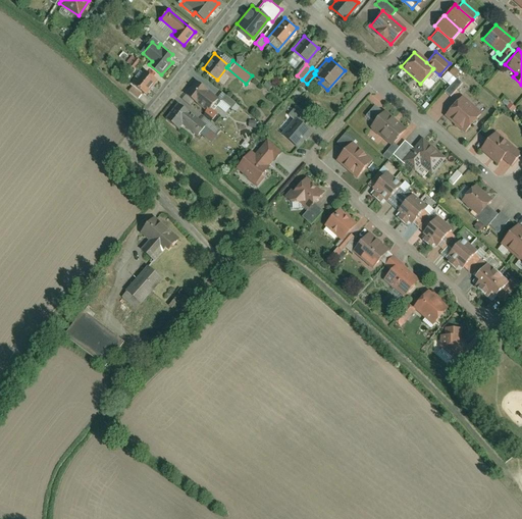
[(133,83),(146,92),(156,79),(144,68),(133,83)]
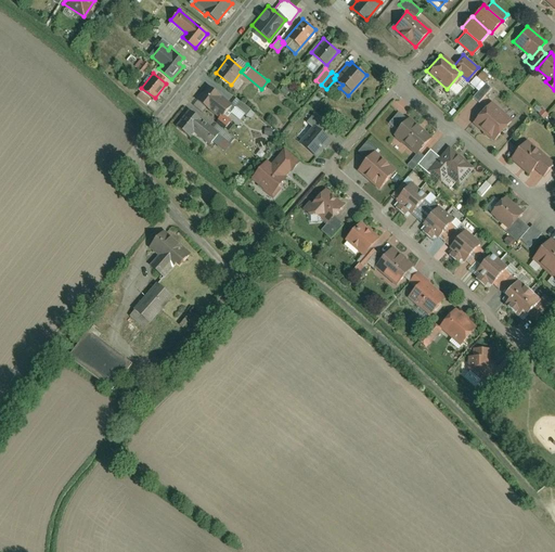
[(486,81),(473,95),(478,101),(491,87),(486,81)]
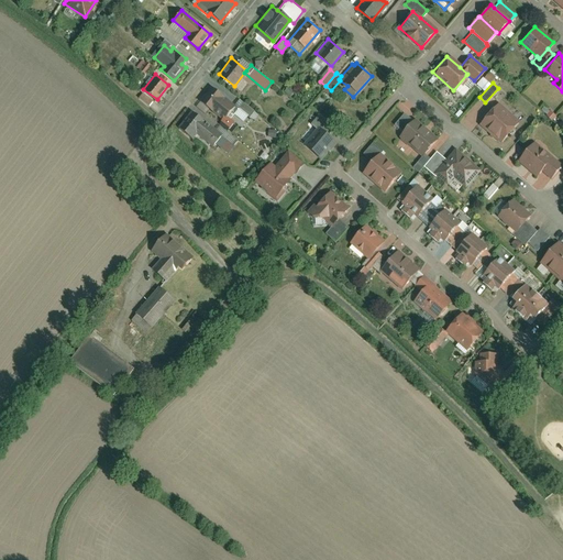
[(224,114),(233,103),(211,85),(199,99),(222,118),(224,114)]
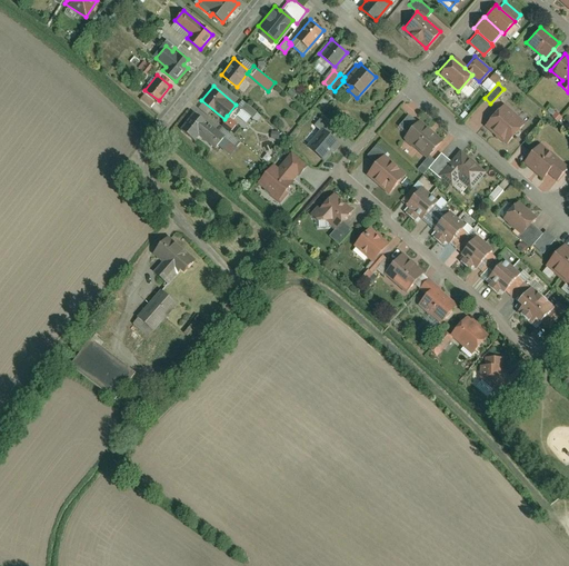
[(501,105),(485,125),(507,144),(525,123),(501,105)]
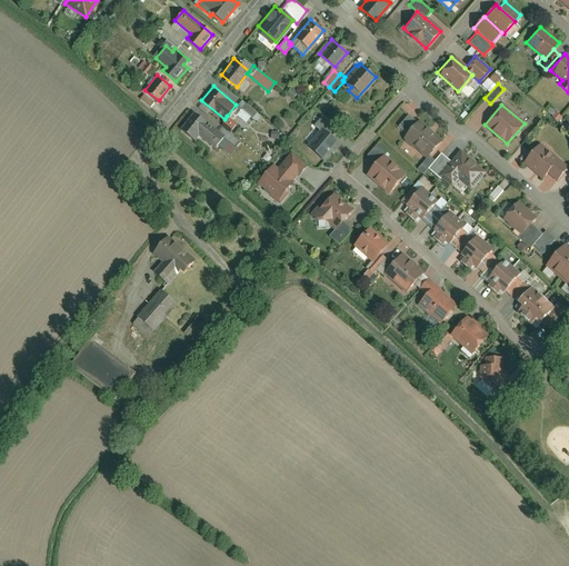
[(180,127),(193,138),(198,132),(213,146),(216,142),(221,136),(218,132),(192,111),(180,127)]
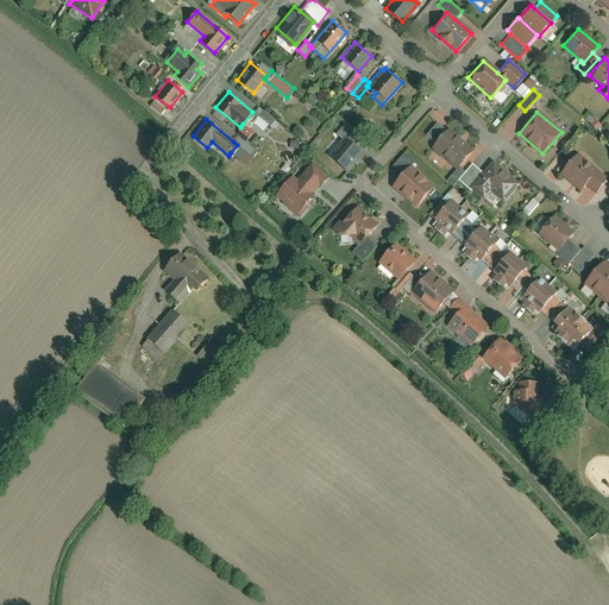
[(434,142),(446,128),(435,120),(425,133),(434,142)]
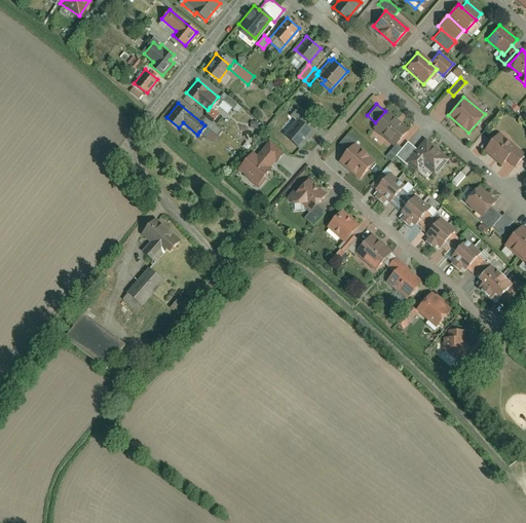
[(290,113),(296,118),(304,125),(312,117),(298,105),(290,113)]
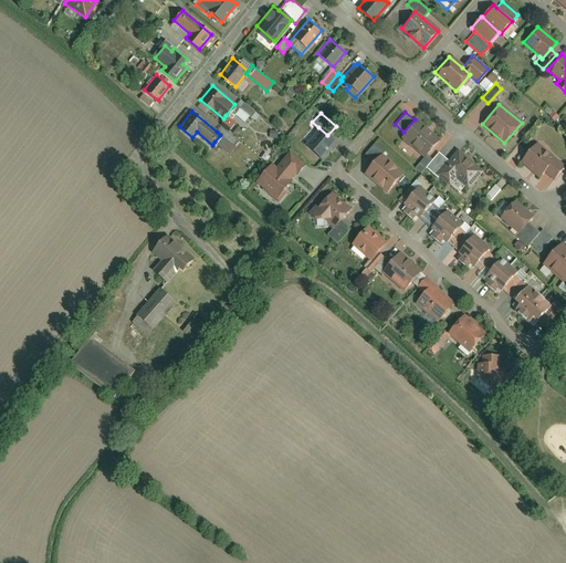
[(233,122),(226,115),(223,118),(221,121),(229,127),(233,122)]
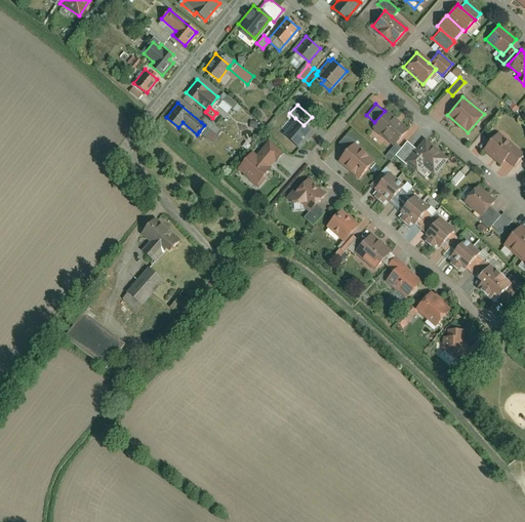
[(371,126),(392,143),(405,126),(386,110),(385,111),(374,122),(371,126)]
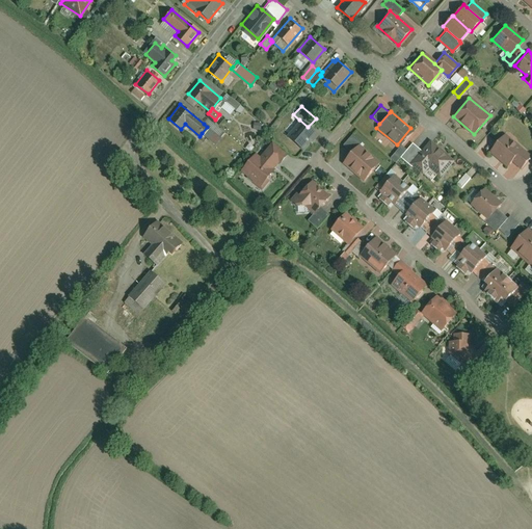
[(207,127),(202,133),(214,142),(224,130),(208,117),(204,124),(207,127)]
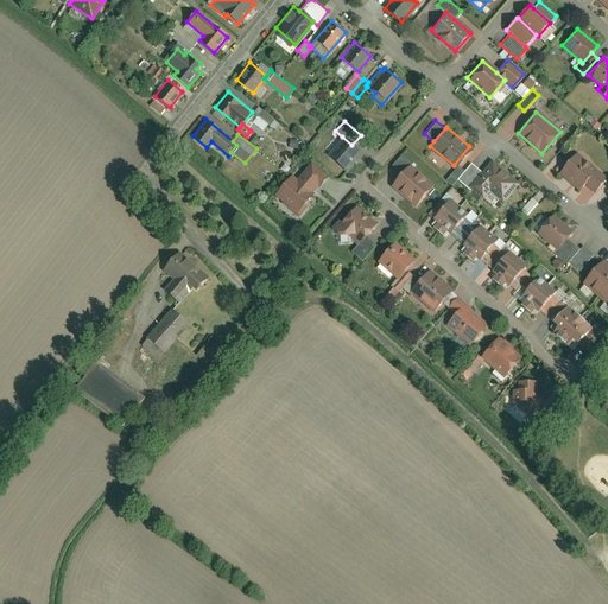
[(352,145),(342,137),(327,154),(346,171),(361,153),(352,145)]
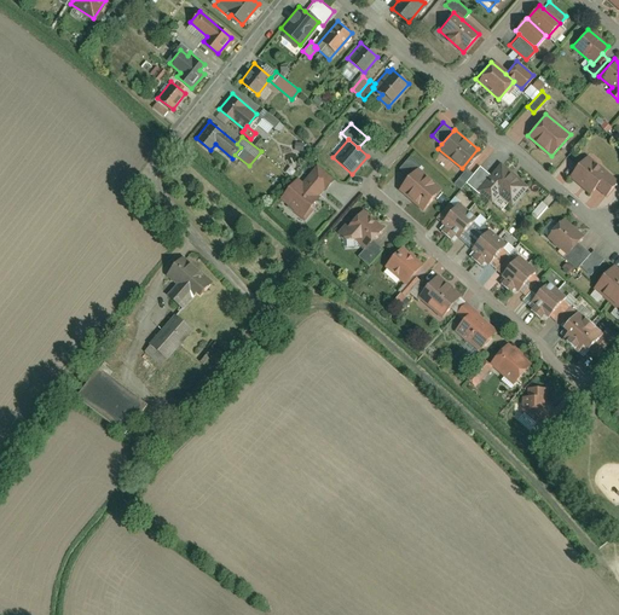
[(399,167),(409,175),(415,169),(421,163),(410,154),(399,167)]
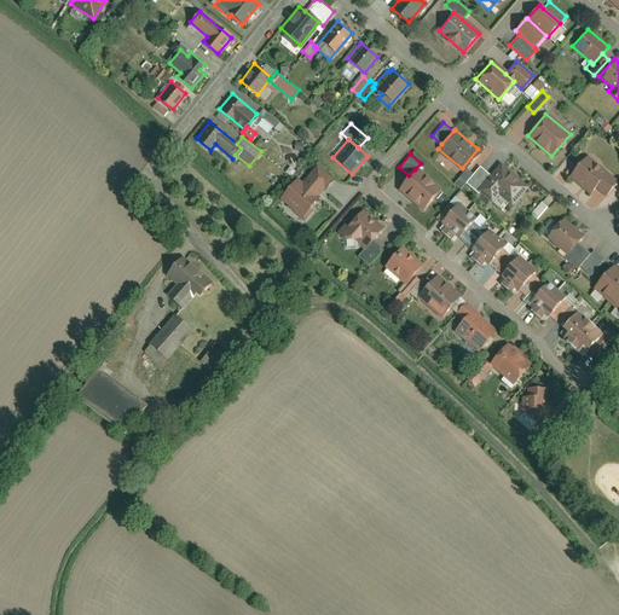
[(568,174),(589,192),(595,186),(606,172),(607,170),(586,154),(568,174)]
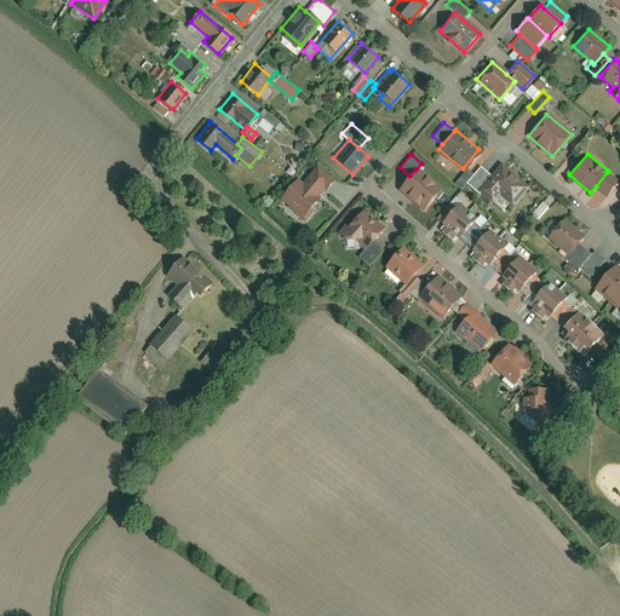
[(316,163),(302,183),(296,178),(279,197),(304,218),(316,203),(314,201),(333,178),(316,163)]
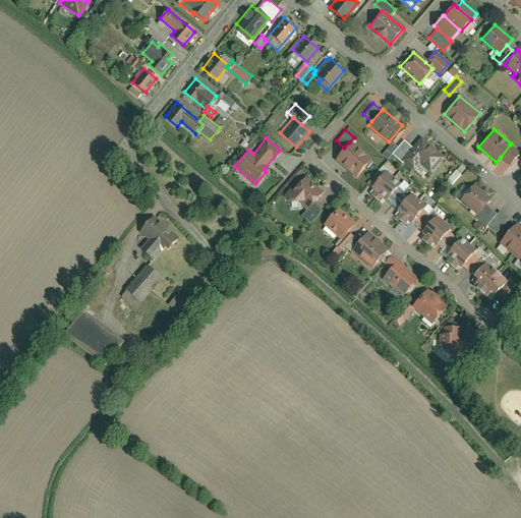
[(419,163),(430,172),(444,157),(420,137),(413,147),(402,159),(404,161),(413,169),(419,163)]
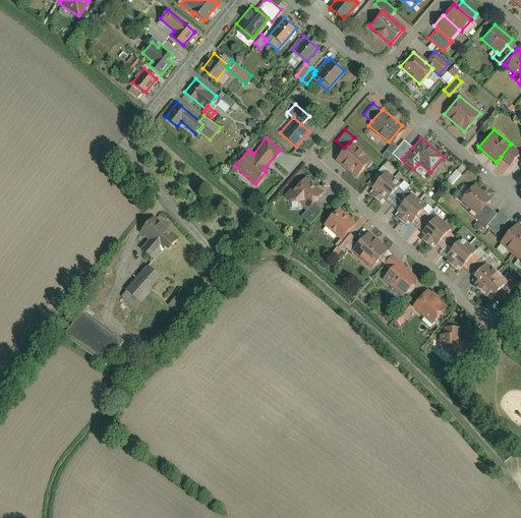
[(402,159),(413,147),(404,138),(392,153),(403,162),(404,161),(402,159)]
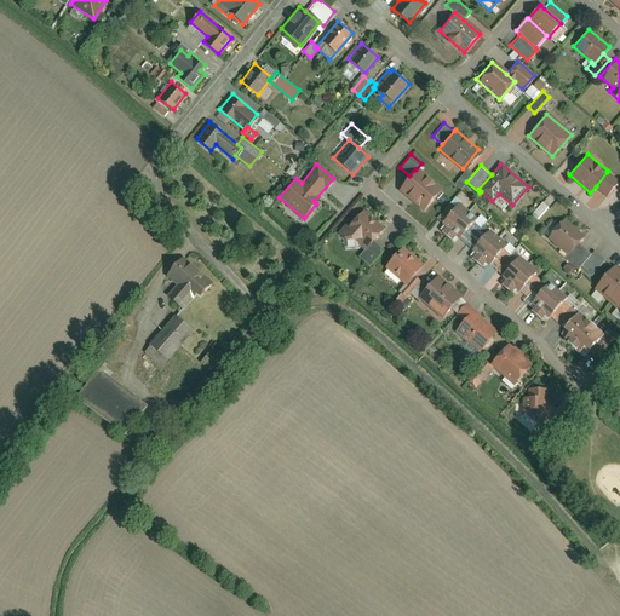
[(399,189),(423,209),(438,191),(415,170),(409,176),(399,189)]
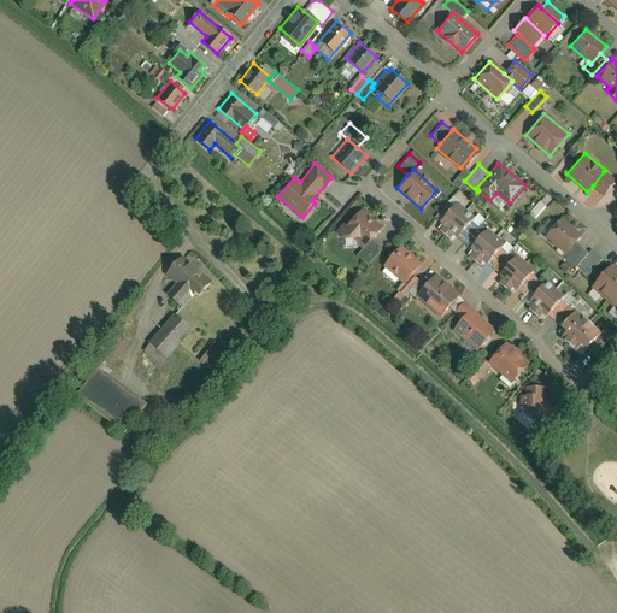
[(604,171),(593,186),(603,194),(615,180),(604,171)]
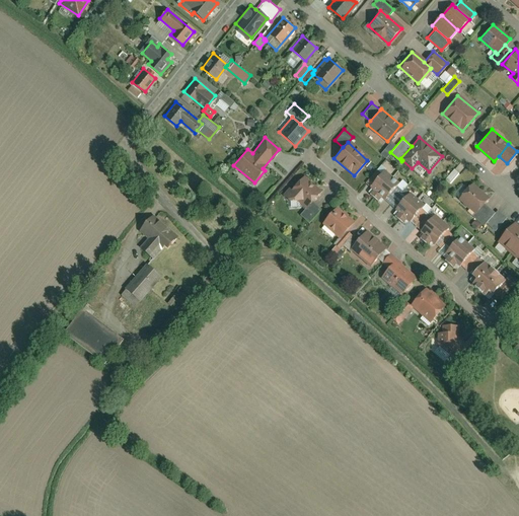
[(364,181),(369,186),(383,169),(378,165),(364,181)]
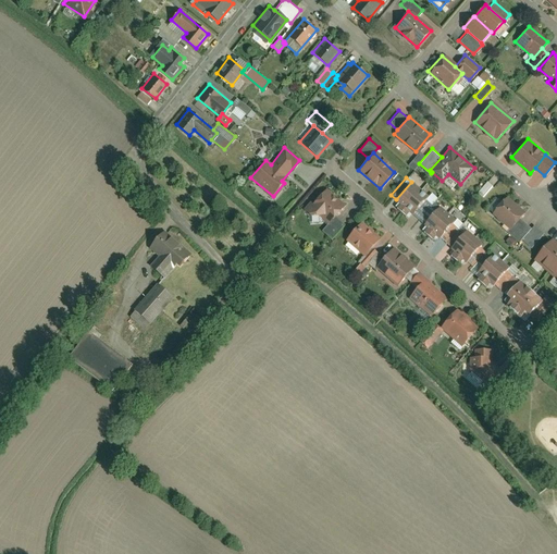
[(408,210),(412,213),(428,196),(411,182),(396,199),(399,202),(396,207),(404,214),(408,210)]
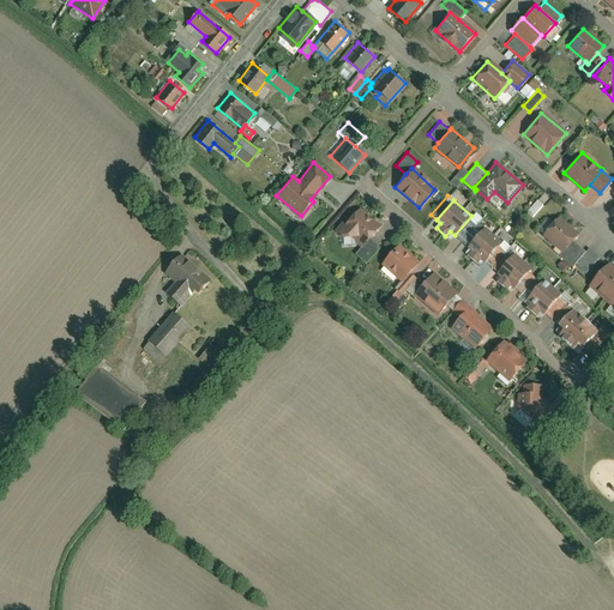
[(361,245),(369,236),(380,225),(359,206),(344,223),(342,221),(333,229),(342,236),(351,236),(361,245)]
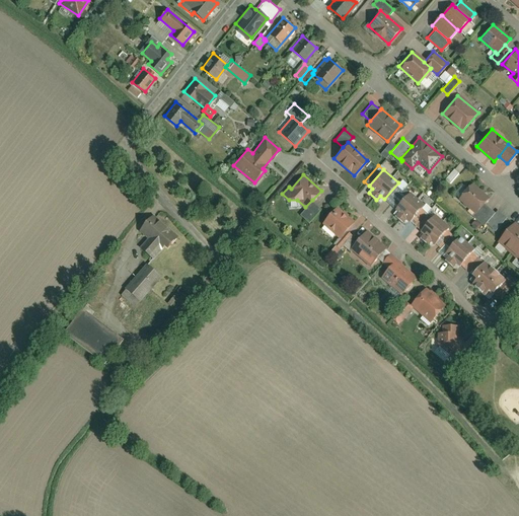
[(398,182),(384,199),(389,203),(403,188),(398,182)]
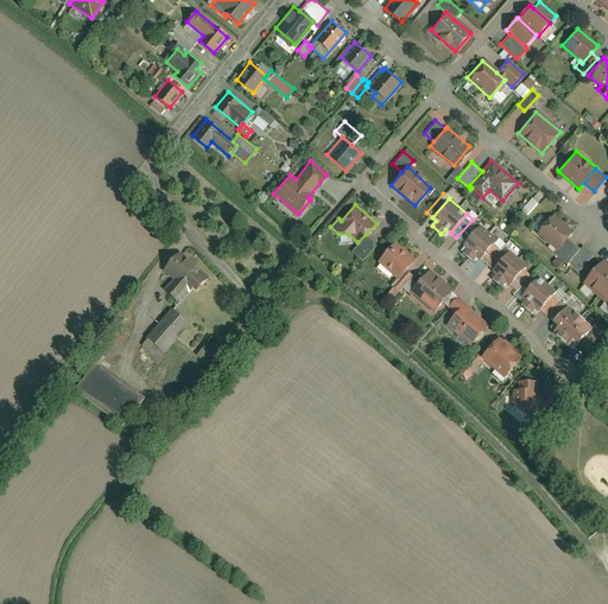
[(537,231),(557,248),(567,236),(571,230),(552,214),(537,231)]
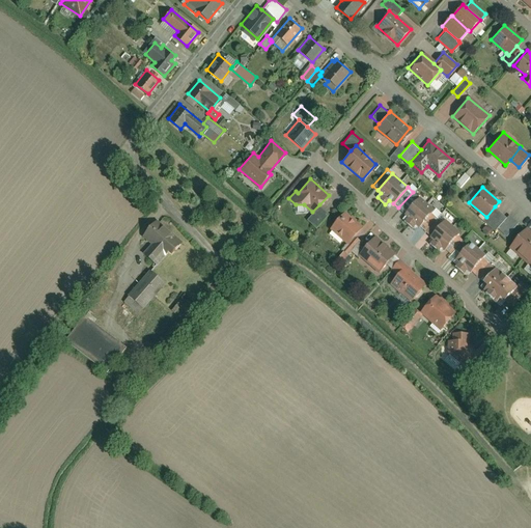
[(413,192),(398,207),(402,212),(417,196),(413,192)]
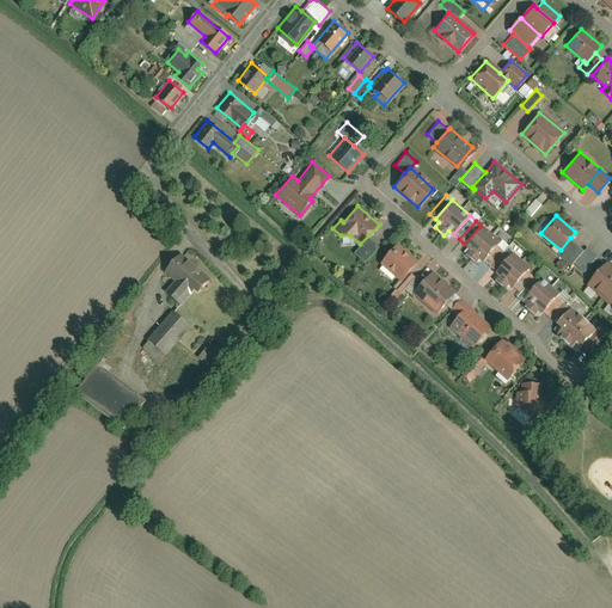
[(477,257),(482,260),(483,259),(499,243),(481,226),(464,244),(463,245),(469,250),(466,252),(475,259),(477,257)]
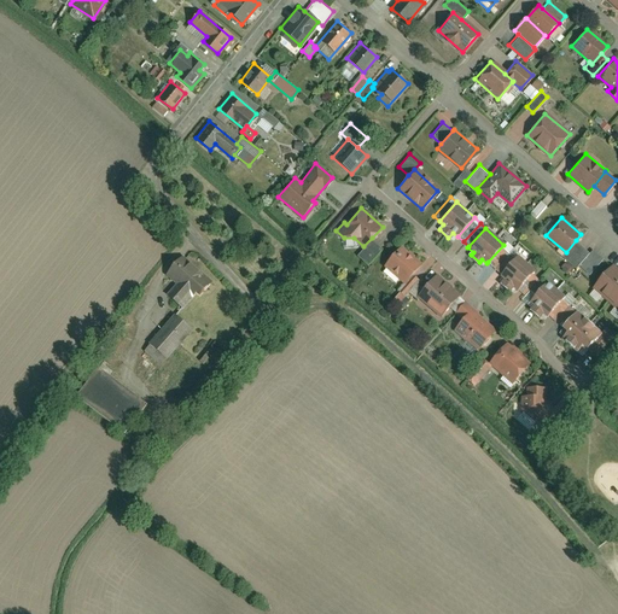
[(382,247),(372,238),(363,246),(356,253),(367,263),(382,247)]
